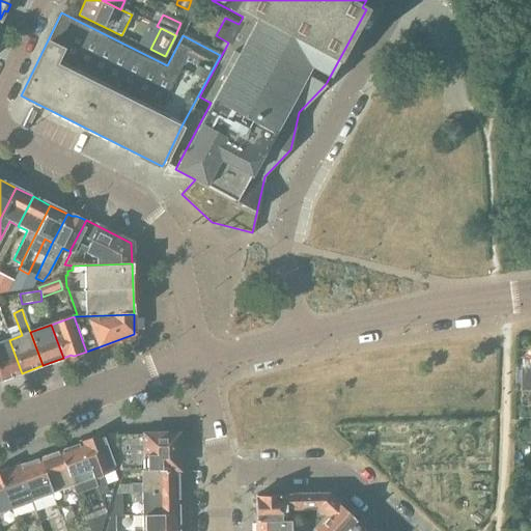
[(0,343),(0,376),(1,381),(22,373),(9,340),(0,343)]
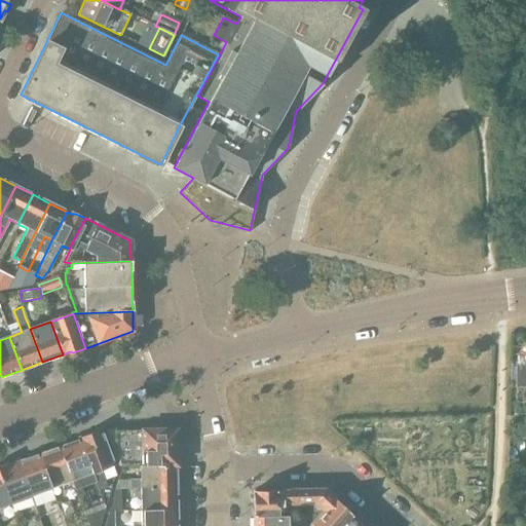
[(525,365),(515,365),(515,376),(525,376),(525,365)]
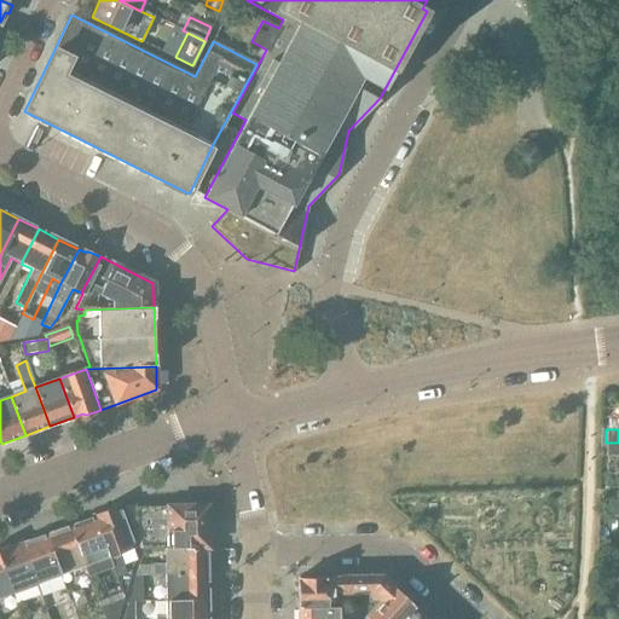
[(618,443),(606,443),(606,456),(618,456),(618,443)]
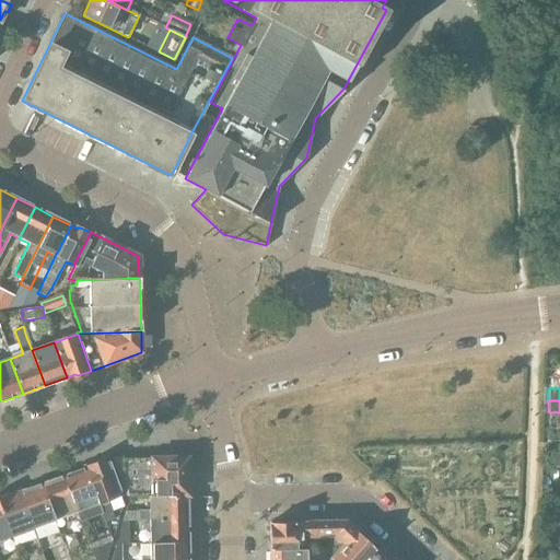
[(559,424),(547,426),(547,434),(559,434),(559,424)]
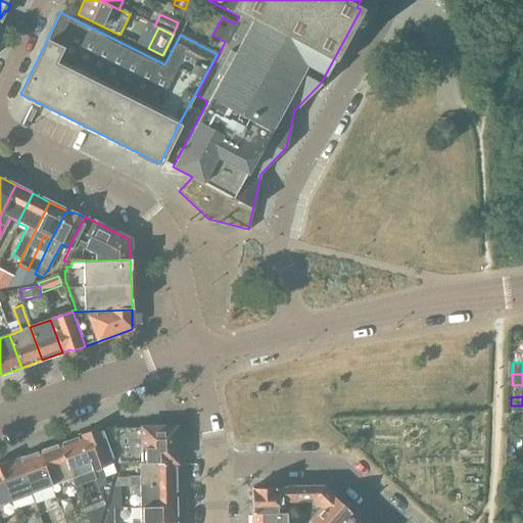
[(120,465),(139,465),(175,464),(177,464),(176,430),(173,427),(104,428),(120,465)]
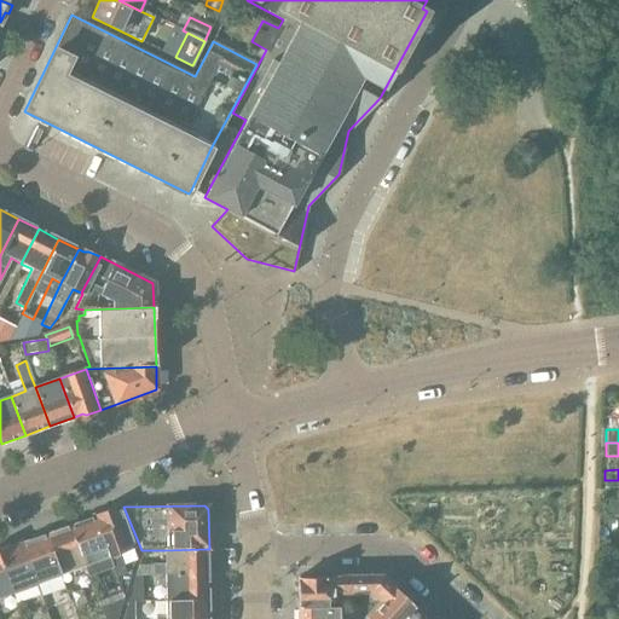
[(125,574),(117,554),(133,548),(117,507),(104,512),(103,514),(93,518),(110,568),(111,568),(115,578),(125,574)]
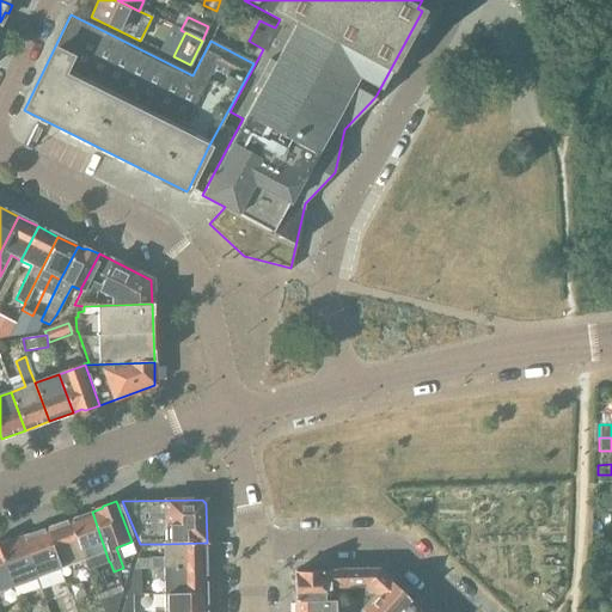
[(92,512),(68,520),(77,546),(83,561),(86,570),(109,562),(92,512)]
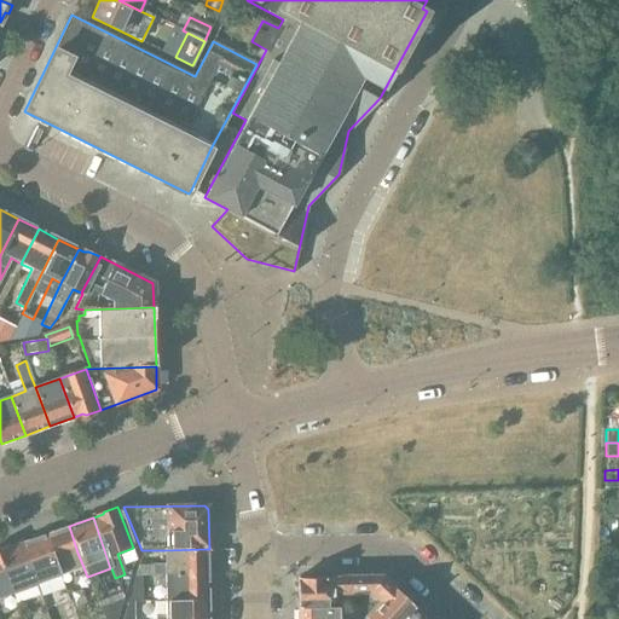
[(45,534),(59,576),(84,567),(77,553),(69,526),(45,534)]
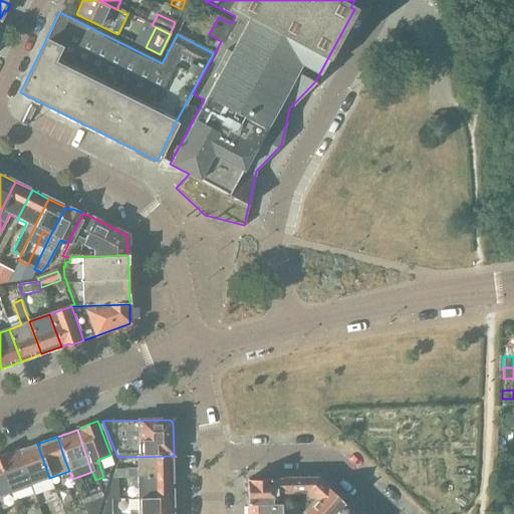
[(30,486),(49,478),(37,444),(17,452),(30,486)]
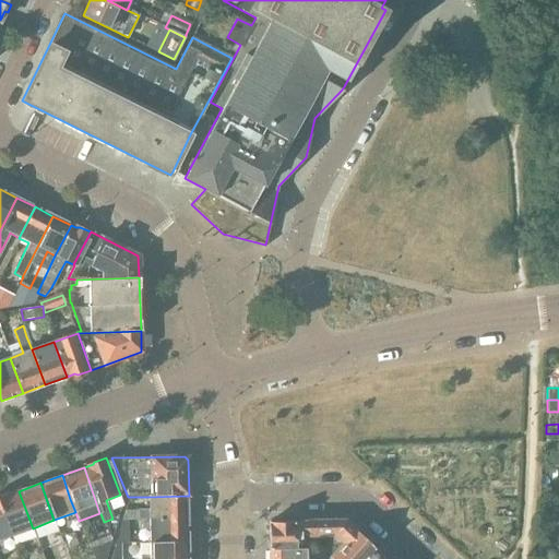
[(0,507),(11,536),(33,528),(19,491),(10,494),(8,492),(0,495),(0,507)]
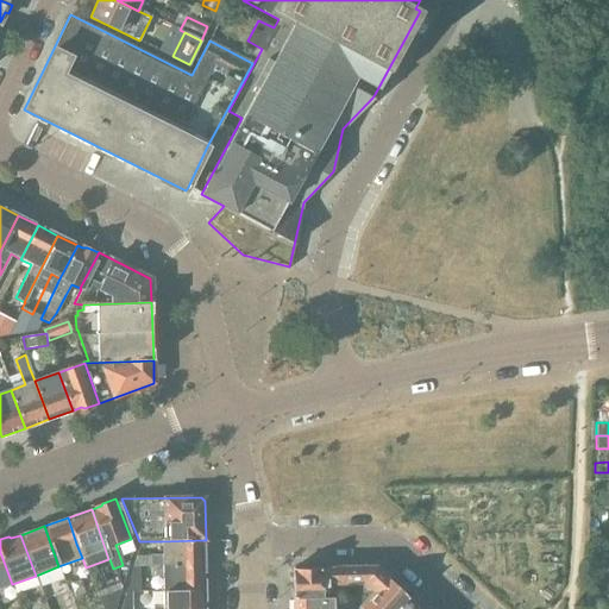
[(154,566),(203,565),(203,544),(203,540),(162,541),(162,554),(150,554),(150,556),(136,556),(132,566),(150,566),(150,565),(154,565),(154,566)]
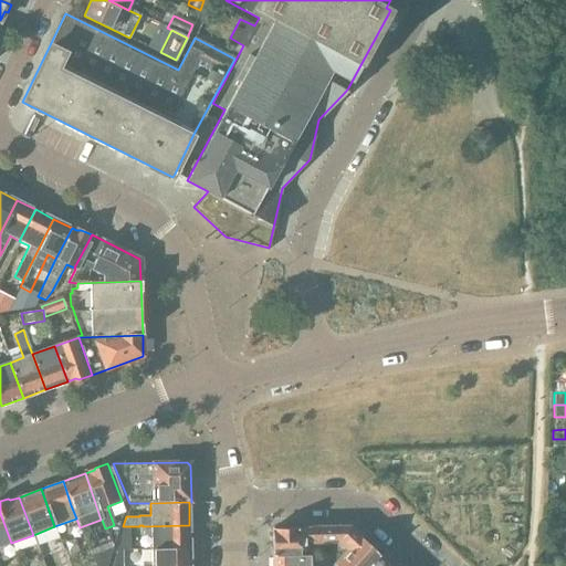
[(0,546),(11,543),(0,513),(0,546)]
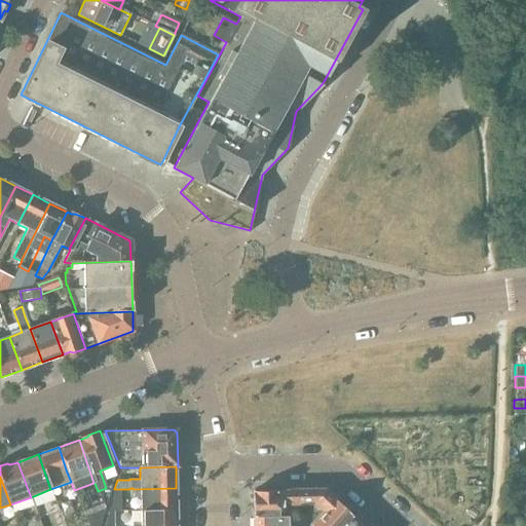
[(140,511),(176,510),(176,488),(133,489),(133,497),(140,497),(140,511)]
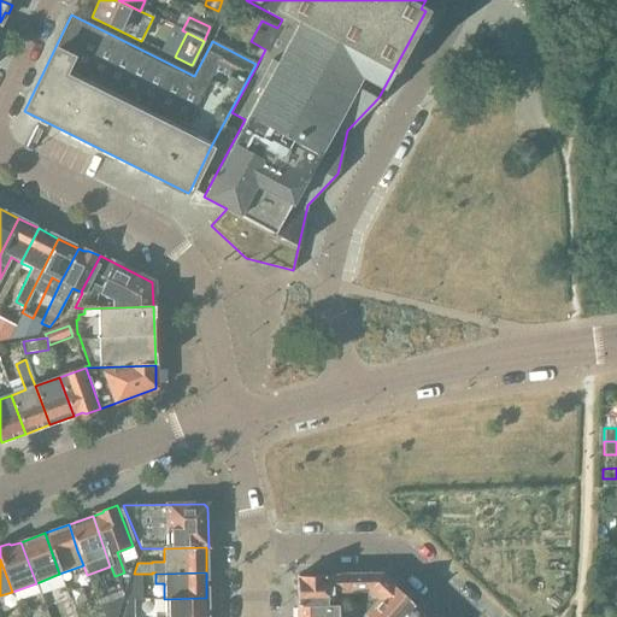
[(295,605),(338,605),(336,587),(352,587),(353,592),(369,591),(369,575),(295,576),(295,605)]
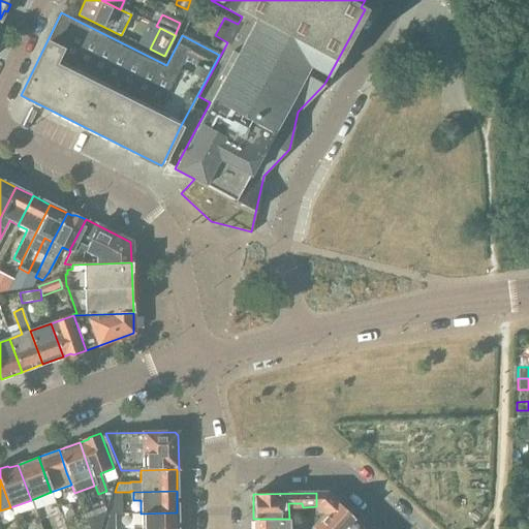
[(316,493),(316,506),(316,510),(320,515),(310,526),(313,528),(343,528),(353,519),(325,493),(316,493)]
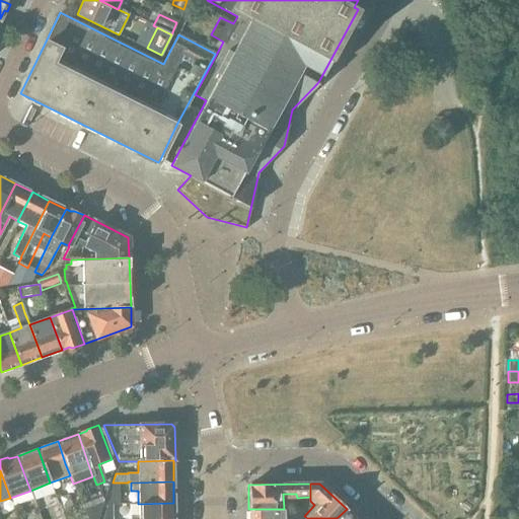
[(110,492),(106,504),(107,504),(113,504),(120,504),(119,492),(110,492)]
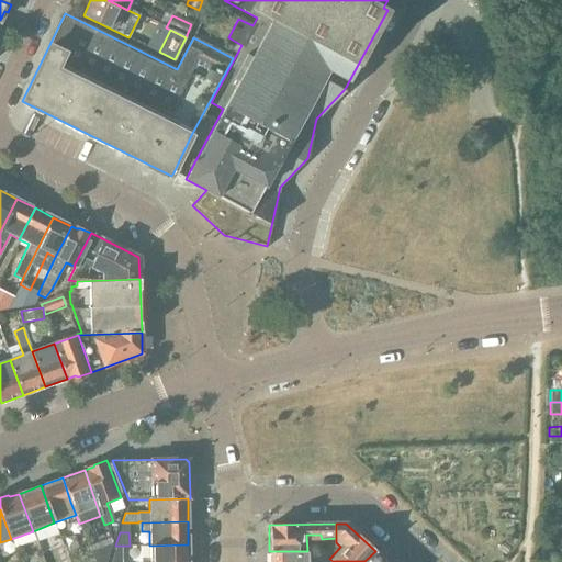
[(105,561),(111,544),(109,543),(91,551),(94,561),(105,561)]
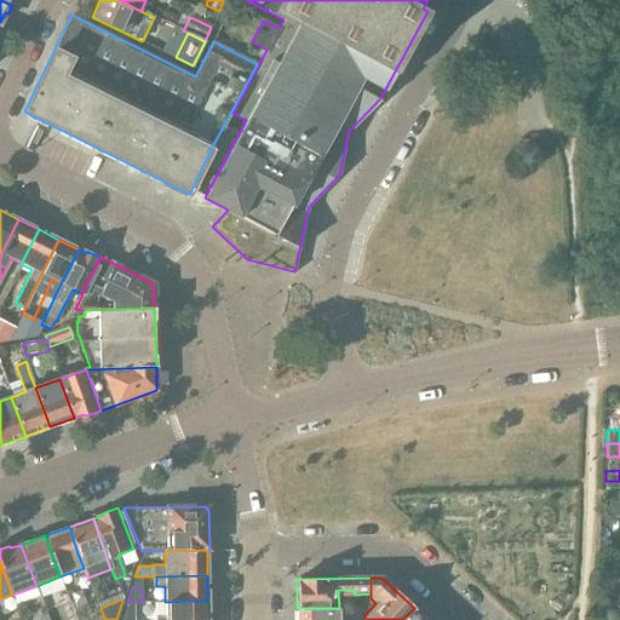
[(155,619),(207,619),(207,601),(165,602),(166,616),(155,616),(155,619)]
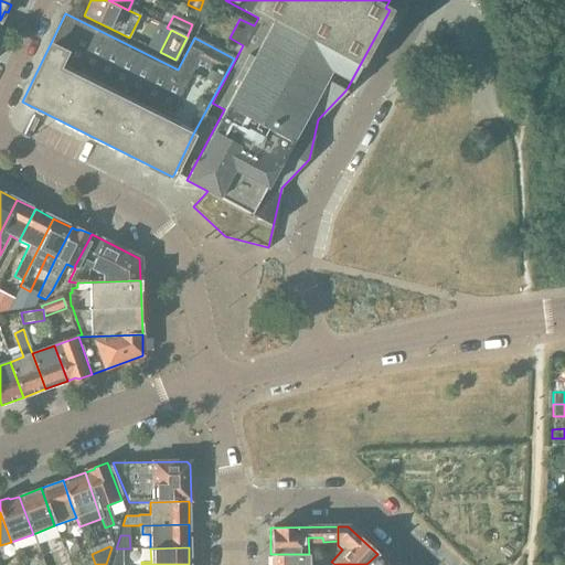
[(116,548),(110,564),(121,564),(123,548),(117,548),(116,548)]
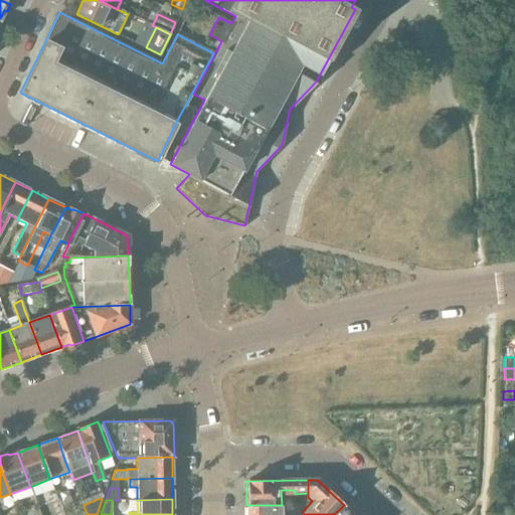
[(246,514),(281,514),(282,505),(246,505),(246,514)]
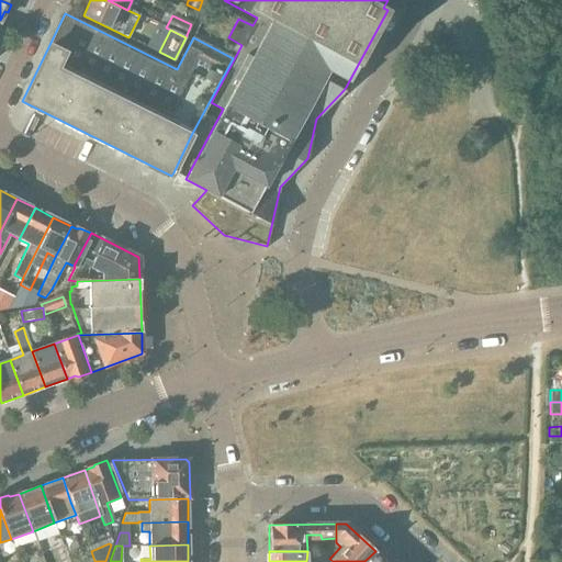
[(388,561),(375,551),(364,561),(388,561)]
